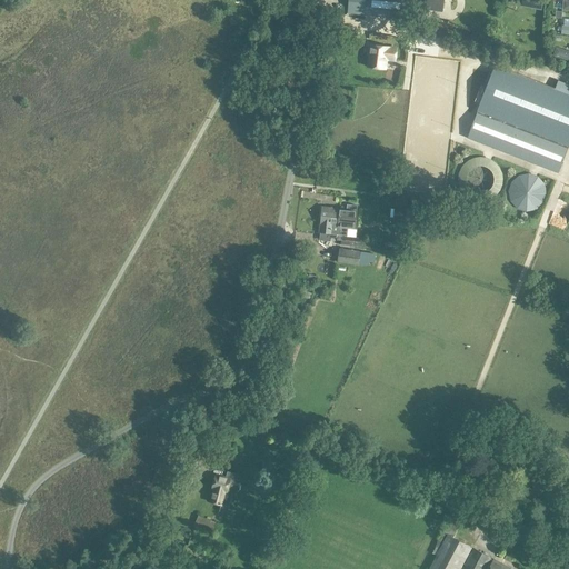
[(349,0),(348,13),(416,20),(417,0),(349,0)]
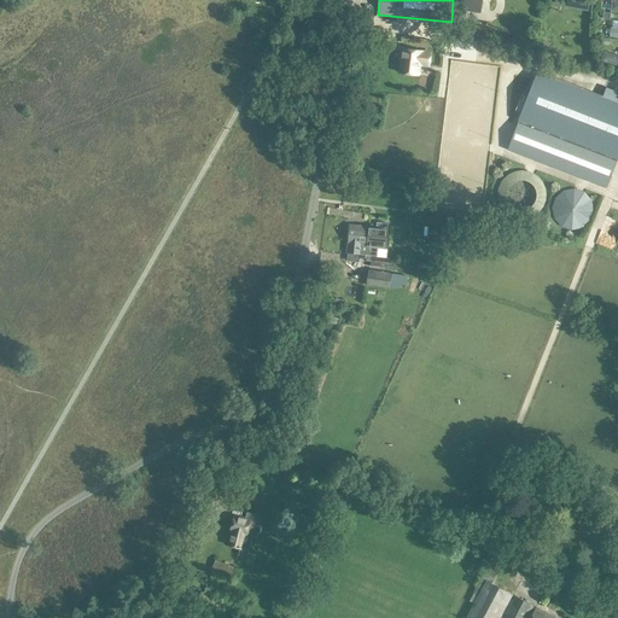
[(458,0),(456,10),(459,10),(481,13),(482,0),(458,0)]
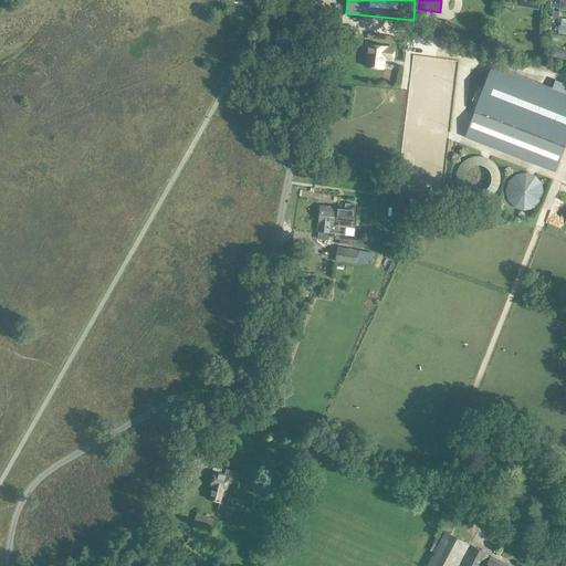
[(419,33),(422,23),(412,21),(410,31),(419,33)]
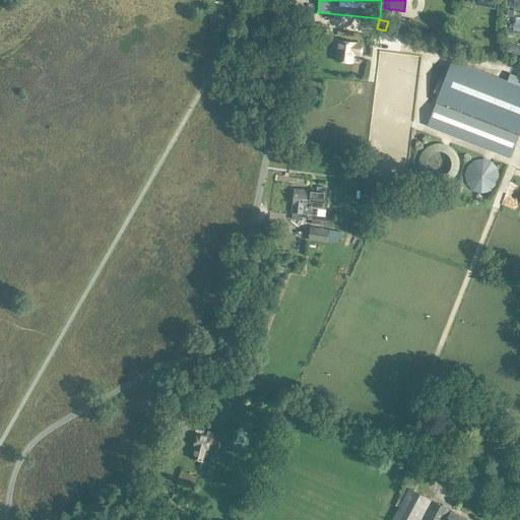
[(391,19),(388,31),(403,35),(406,23),(406,22),(391,19)]
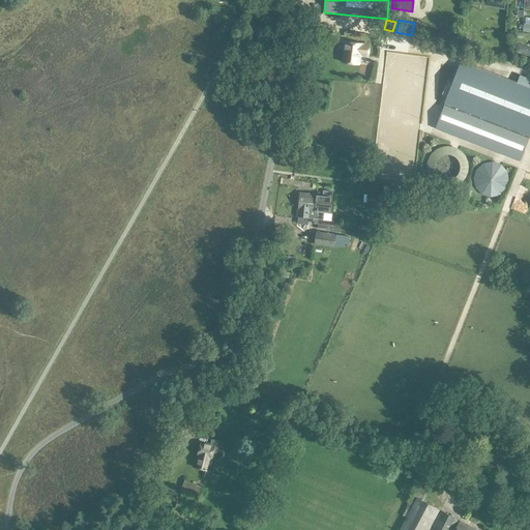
[(360,55),(369,56),(370,45),(345,41),(344,51),(345,52),(344,62),(359,64),(360,55)]
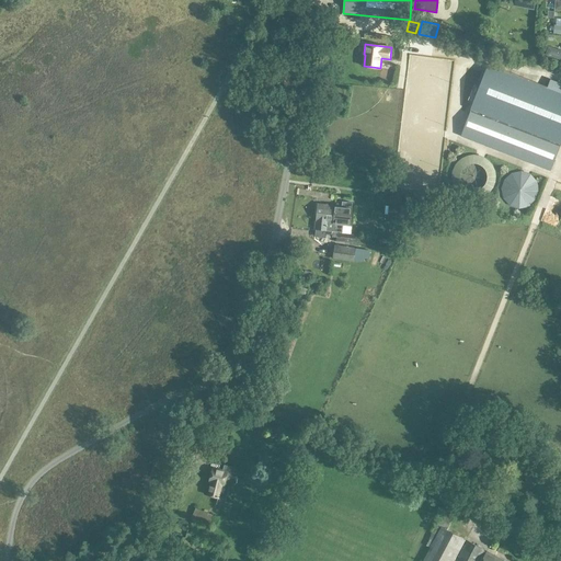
[(468,119),(462,134),(552,169),(560,146),(560,84),(551,81),(548,89),(489,66),(480,88),(473,106),(468,119)]
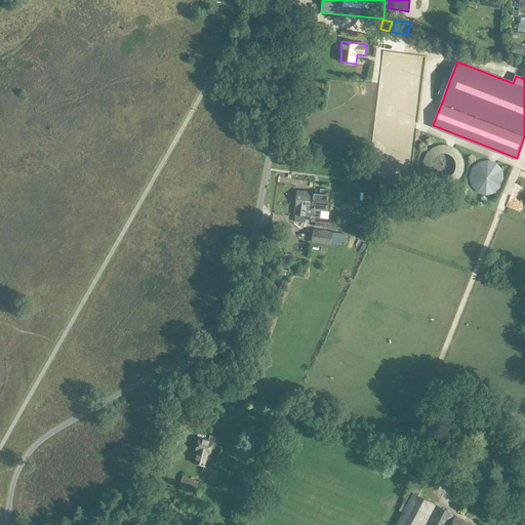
[(350,172),(349,182),(361,183),(361,174),(350,172)]
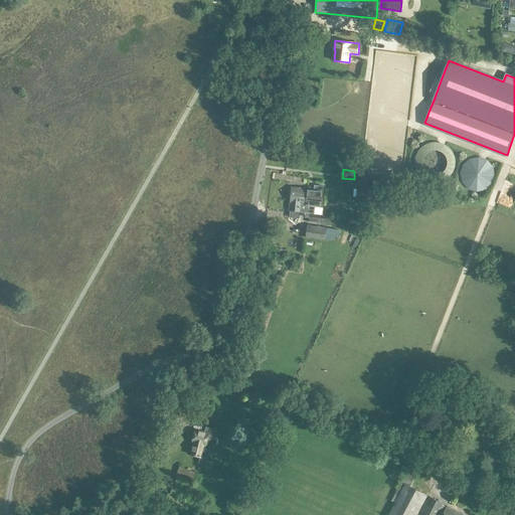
[(315,190),(309,189),(306,212),(315,213),(316,206),(322,206),(324,186),(315,185),(315,190)]
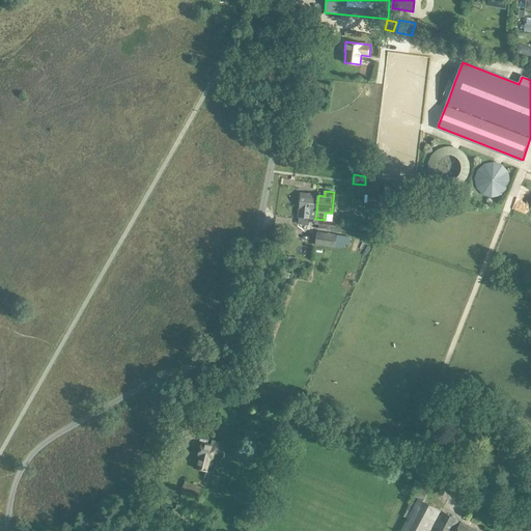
[(299,217),(315,219),(318,195),(302,194),(299,217)]
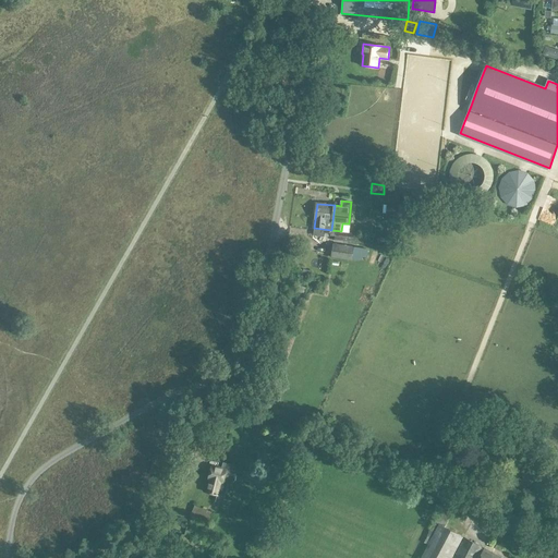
[(404,218),(405,207),(388,205),(387,216),(404,218)]
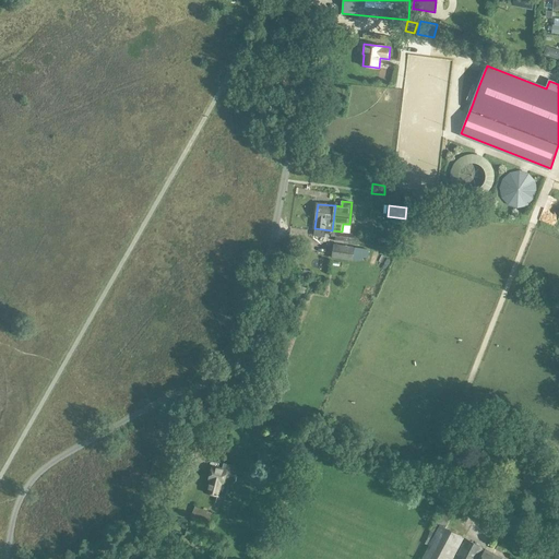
[(334,246),(332,258),(352,261),(354,249),(334,246)]
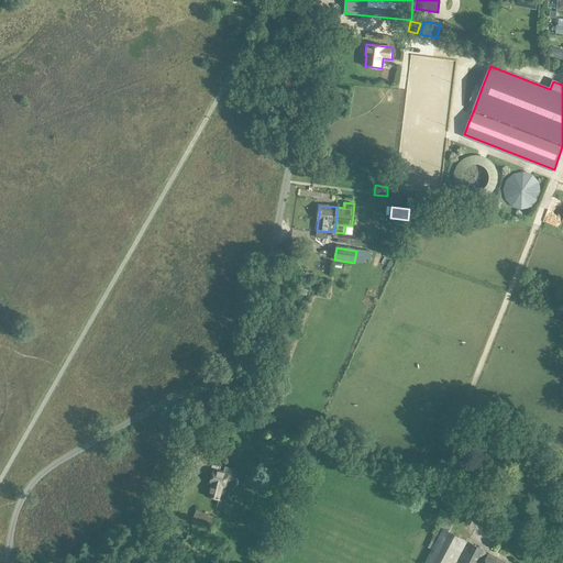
[(372,263),(372,252),(357,252),(357,263),(372,263)]
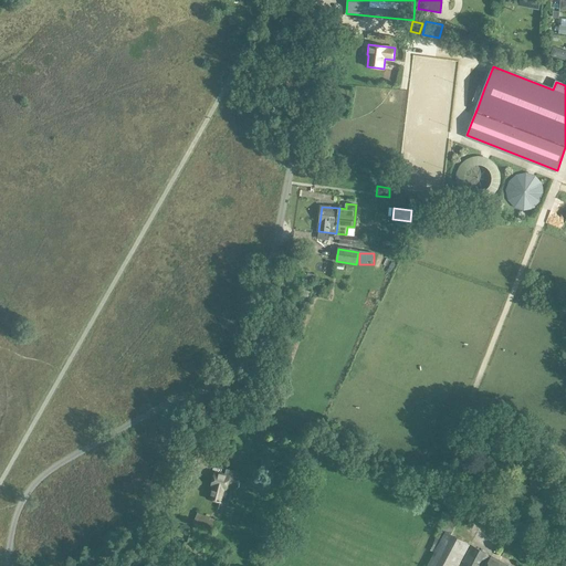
[(381,268),(386,255),(379,253),(375,265),(381,268)]
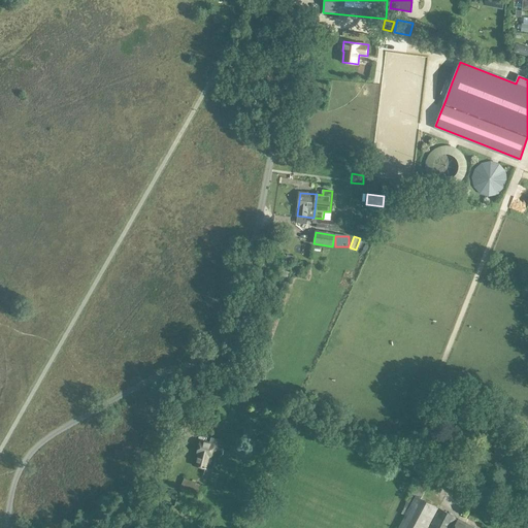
[(309,303),(316,305),(319,294),(312,292),(309,303)]
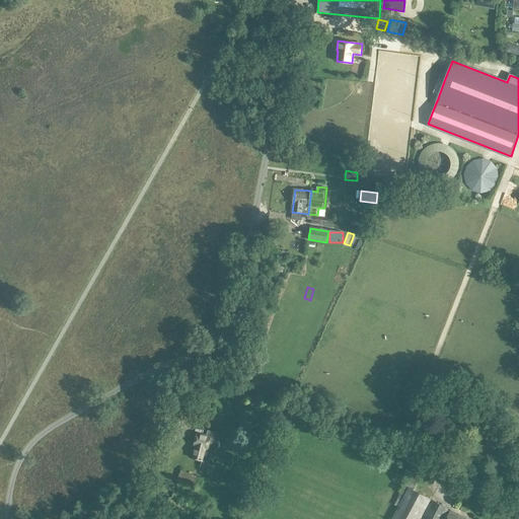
[(208,449),(211,436),(202,434),(201,438),(196,437),(195,445),(197,445),(194,458),(203,460),(210,461),(212,450),(208,449)]
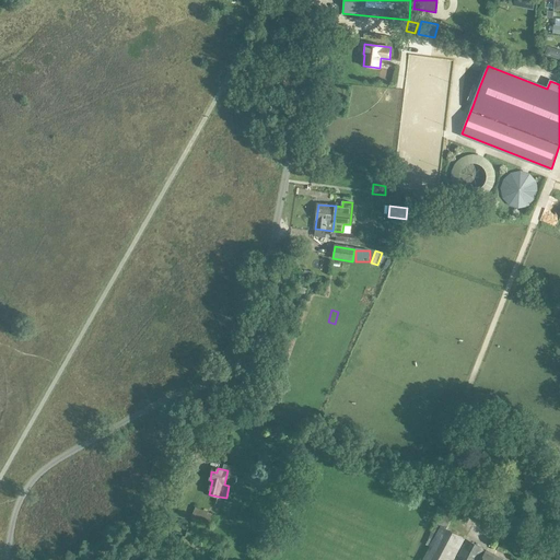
[(197,509),(193,518),(211,526),(216,515),(197,509)]
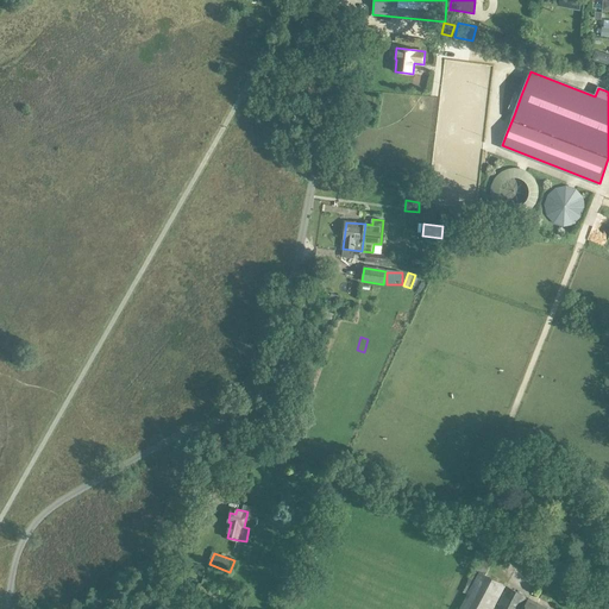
[(494,608),(496,608),(497,608),(520,608),(526,597),(507,588),(479,572),(459,608),(494,608)]
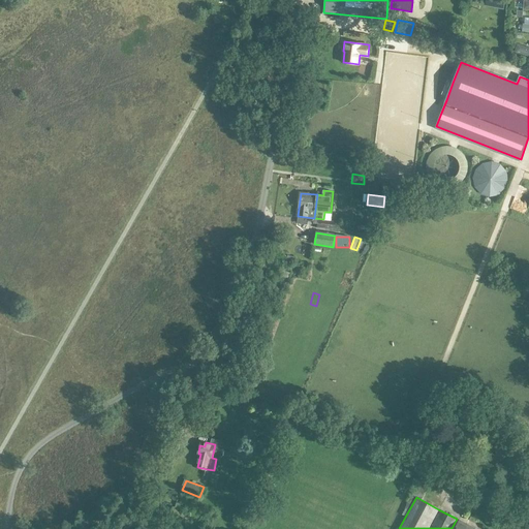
[(172,528),(179,528),(185,515),(173,509),(167,521),(173,523),(170,528),(172,528)]
